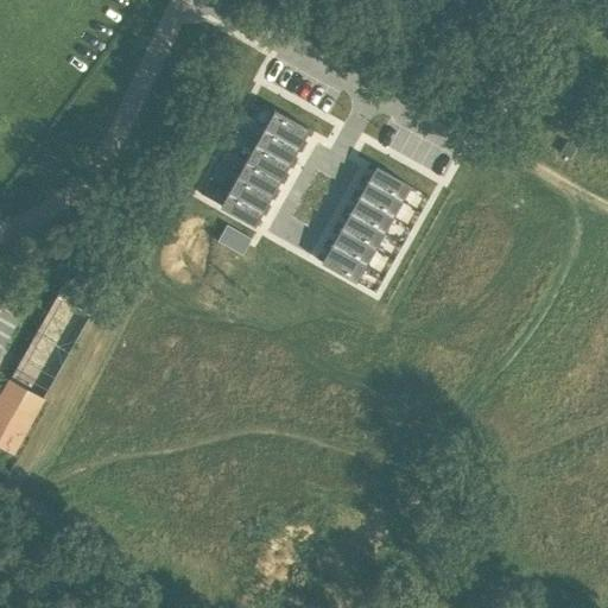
[(265,127),(301,146),(299,145),(302,140),(305,135),(308,130),(309,131),(310,130),(274,109),(274,111),(273,111),(274,112),(266,126),(265,126),(265,127)]
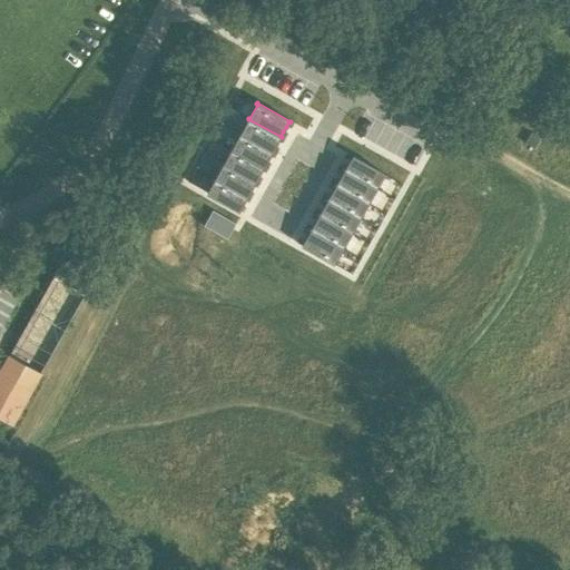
[(281,138),(282,137),(248,119),(249,120),(242,134),(241,133),(239,134),(273,153),(273,151),(272,150),(275,146),(277,141),(279,137),(281,138)]
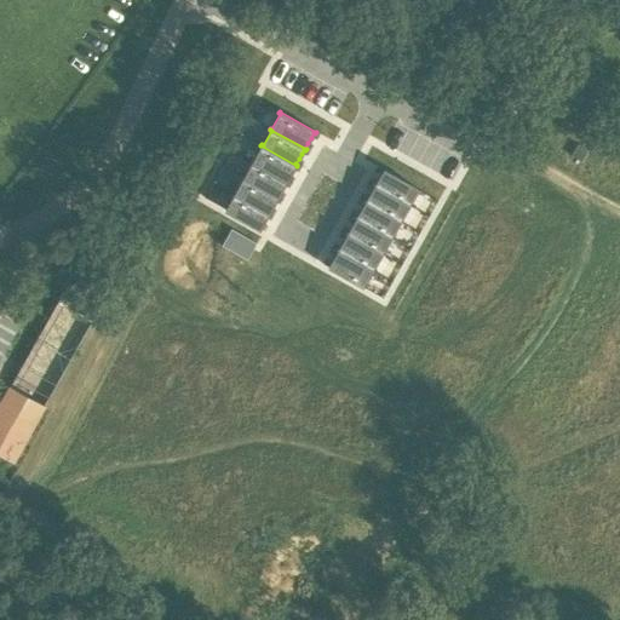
[(252,161),(287,182),(288,181),(287,181),(290,176),(292,171),(296,166),(297,166),(260,145),(260,147),(262,147),(253,161),(252,161)]
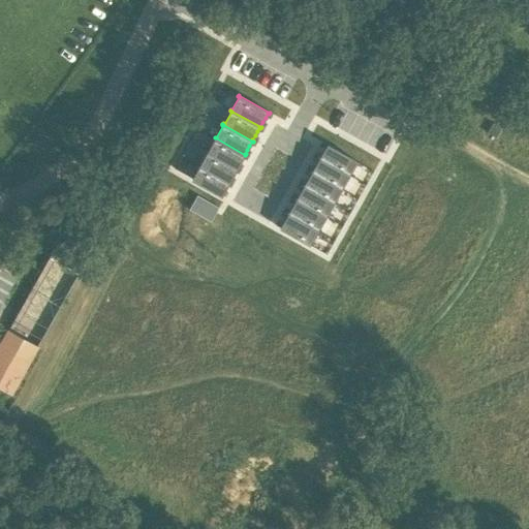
[(492,125),(488,132),(497,137),(499,133),(501,130),(502,129),(501,128),(493,124),(492,125)]
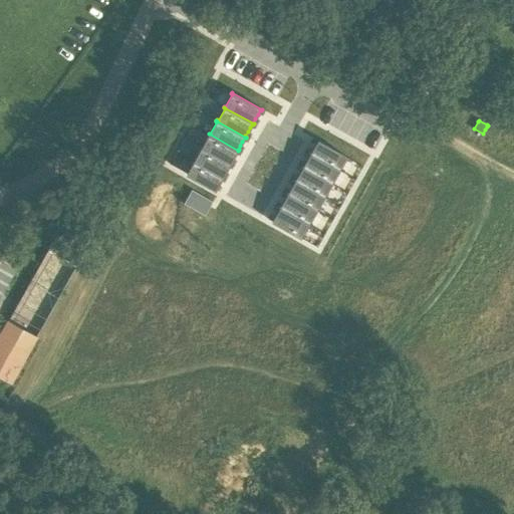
[(201,148),(231,164),(230,163),(233,159),(235,155),(237,151),(238,152),(238,151),(209,134),(209,135),(203,148),(202,147),(201,148)]
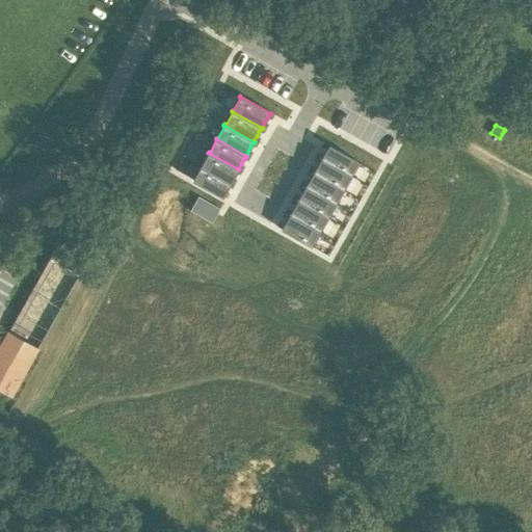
[(351,176),(358,162),(354,160),(329,145),(327,151),(324,155),(322,159),(321,158),(321,159),(347,174),(350,176),(351,177),(352,176),(351,176)]
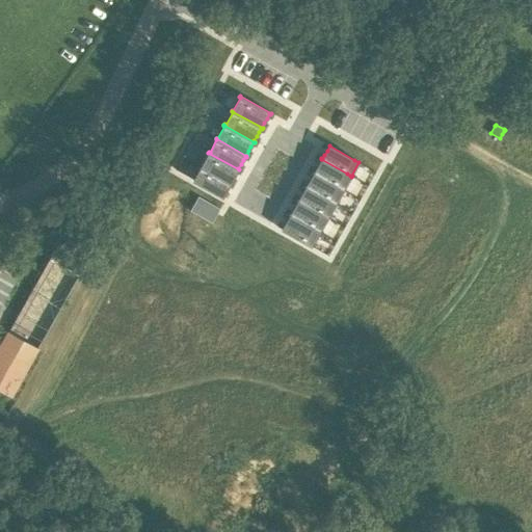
[(239,170),(239,169),(208,153),(209,154),(202,166),(201,165),(201,166),(231,184),(232,183),(231,183),(233,179),(235,174),(238,170),(239,170)]
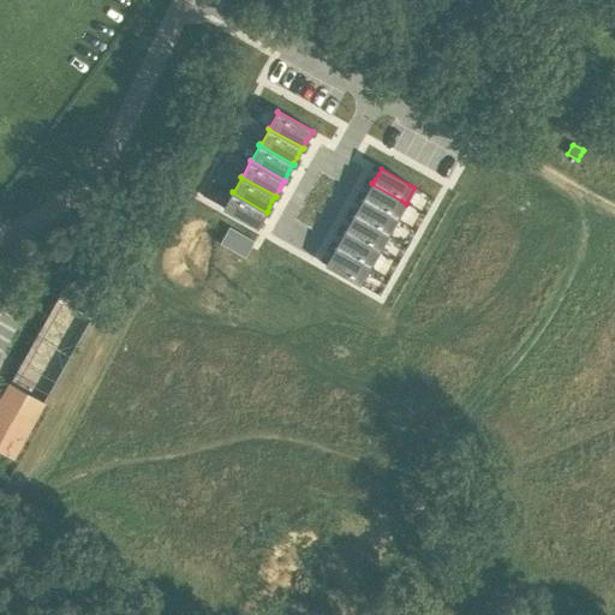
[(406,204),(405,203),(401,201),(371,184),(370,185),(371,185),(369,190),(366,195),(363,199),(362,199),(393,218),(395,219),(396,220),(398,220),(398,219),(396,219),(405,204),(406,204)]
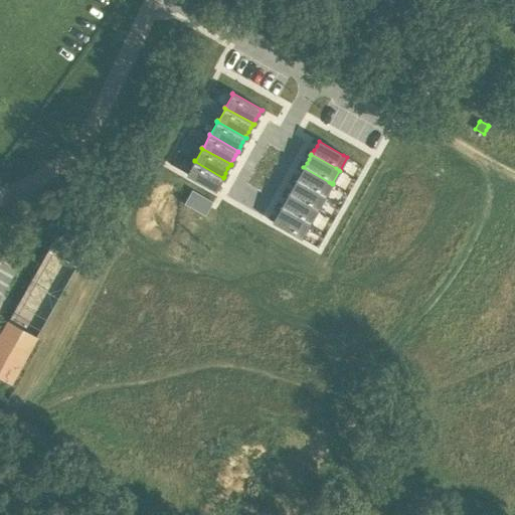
[(223,178),(194,161),(193,162),(194,162),(188,174),(187,175),(215,190),(218,186),(220,182),(222,178),(223,178)]
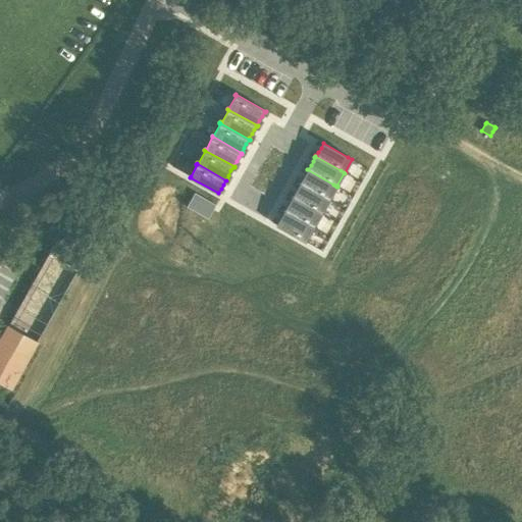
[(300,184),(329,200),(330,200),(329,199),(335,187),(336,188),(337,187),(336,187),(335,186),(333,185),(307,169),(307,170),(308,171),(306,175),(303,179),(301,184),(300,183),(300,184)]
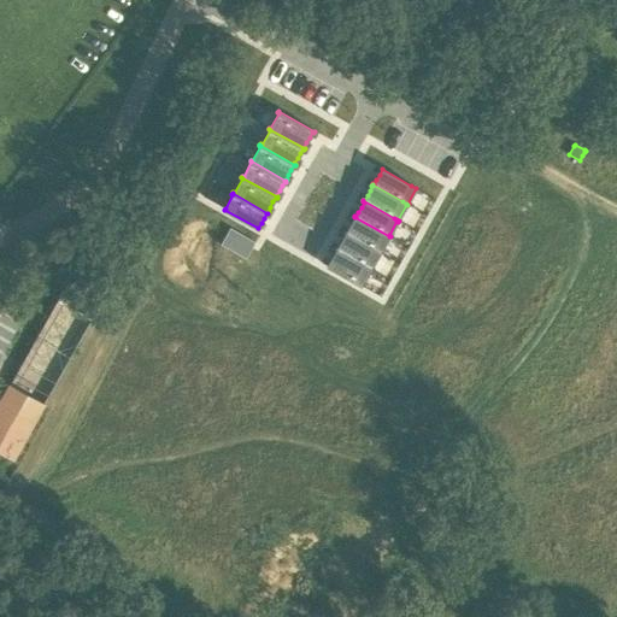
[(345,233),(377,251),(381,253),(381,252),(380,252),(388,238),(389,238),(389,236),(354,217),(353,217),(354,218),(352,223),(350,228),(346,233),(345,233)]
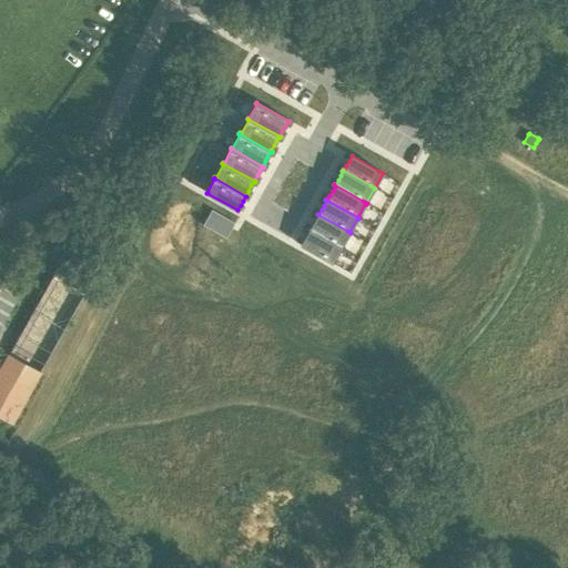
[(232,229),(235,223),(212,210),(203,225),(226,239),(232,229)]
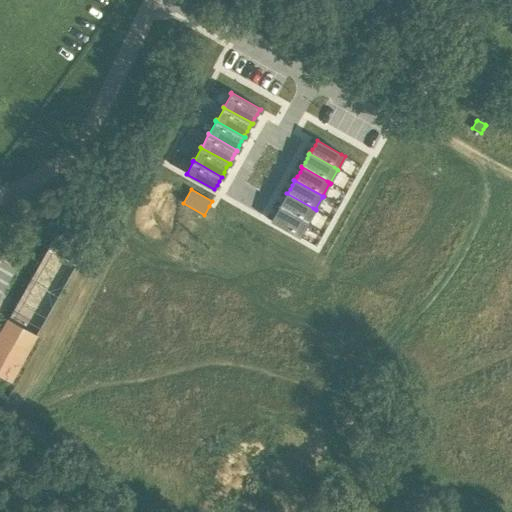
[(305,222),(308,223),(308,222),(314,210),(315,210),(316,210),(313,208),(286,193),(286,194),(287,194),(284,198),(282,202),(280,206),(279,206),(279,207),(305,222)]
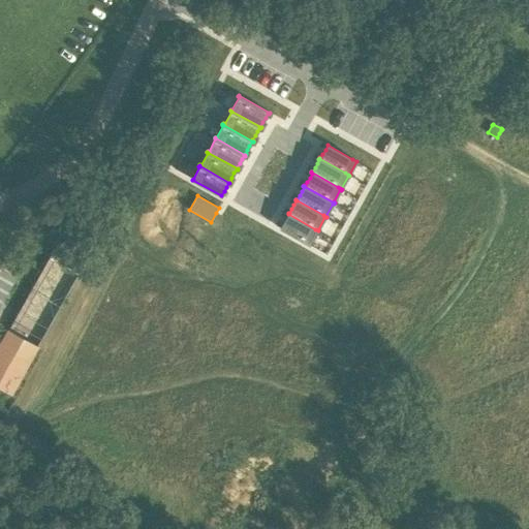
[(318,231),(318,230),(315,229),(288,214),(287,214),(288,215),(286,219),(283,223),(281,227),(280,227),(280,228),(279,228),(310,246),(310,245),(311,244),(310,244),(317,230),(318,231)]
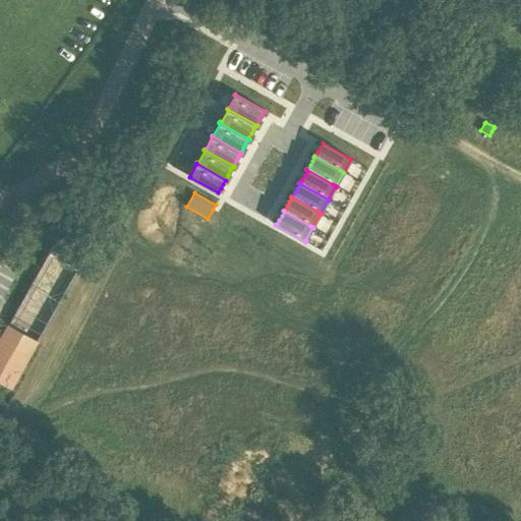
[(90,248),(60,232),(0,340),(0,381),(11,388),(38,341),(38,340),(90,248)]
